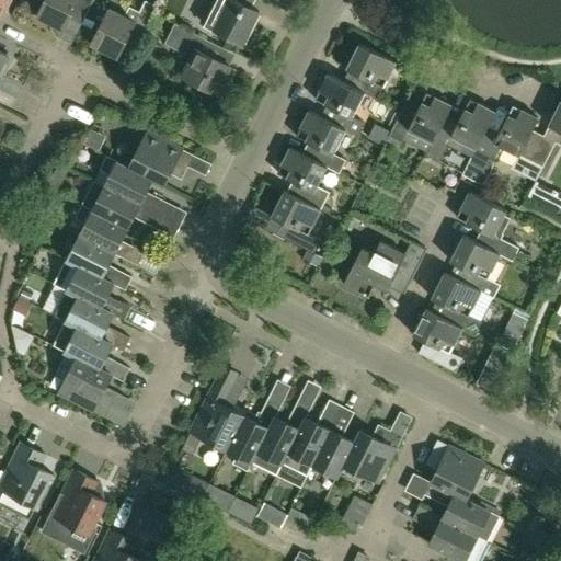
[(0,0),(0,14),(1,15),(9,0),(0,0)]
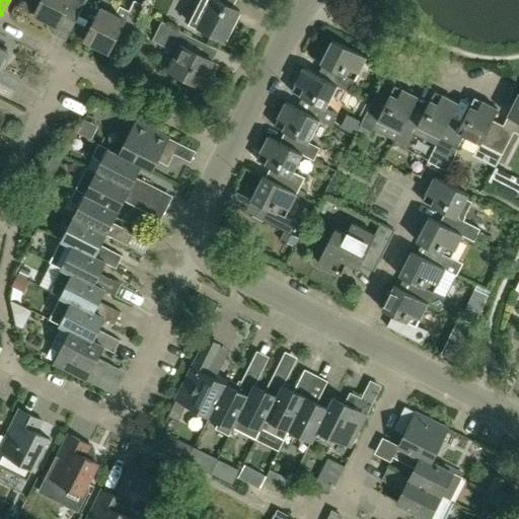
[(86,0),(42,0),(34,15),(58,27),(64,17),(75,22),(86,0)]
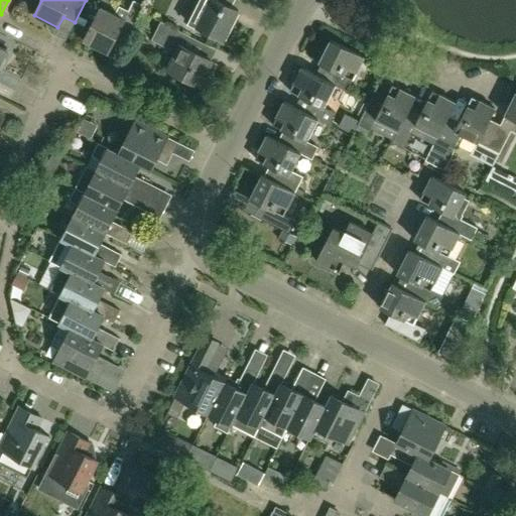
[(215,0),(196,0),(185,20),(224,39),(238,11),(215,0)]
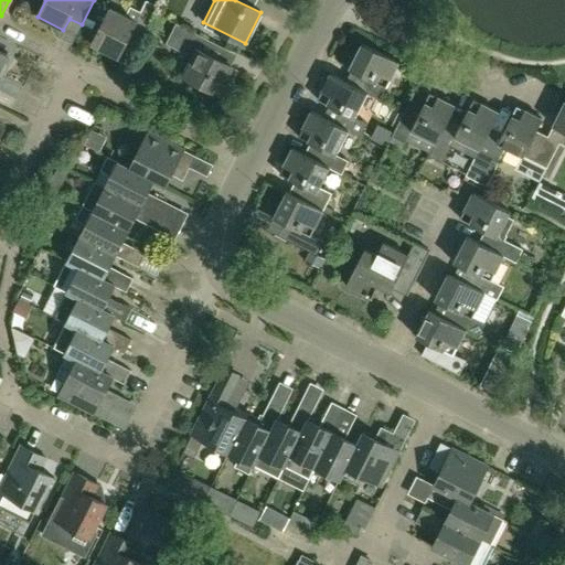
[(147,1),(141,12),(130,7),(125,17),(109,9),(92,44),(118,57),(130,34),(142,40),(159,8),(147,1)]
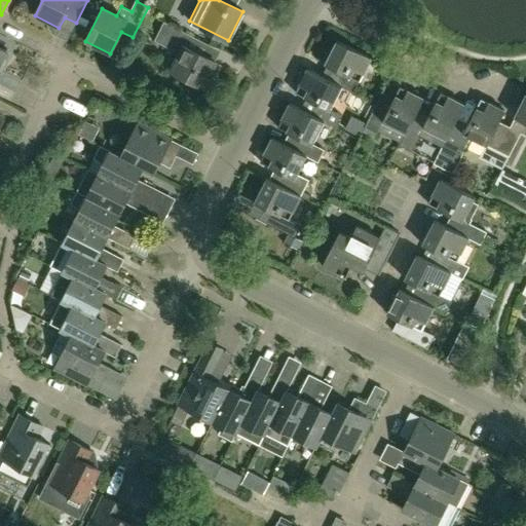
[(220,66),(216,64),(217,62),(186,46),(192,36),(164,22),(154,41),(179,53),(171,70),(204,87),(208,80),(212,82),(220,66)]
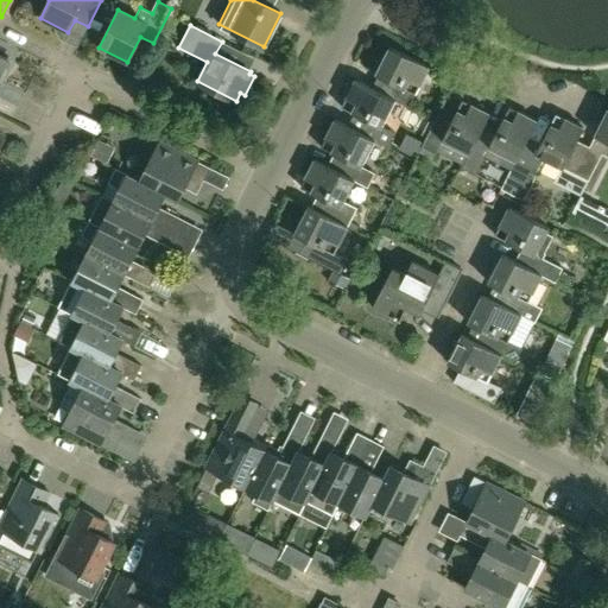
[(409,106),(429,65),(390,45),(375,73),(380,74),(373,87),(396,99),(396,100),(409,106)]
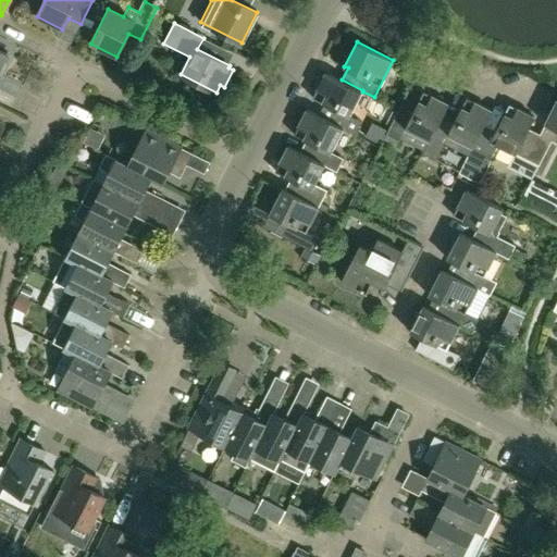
[(350,114),(362,91),(362,90),(342,79),(326,72),(313,97),(325,103),(320,114),(344,126),(344,128),(356,134),(362,121),(350,114)]
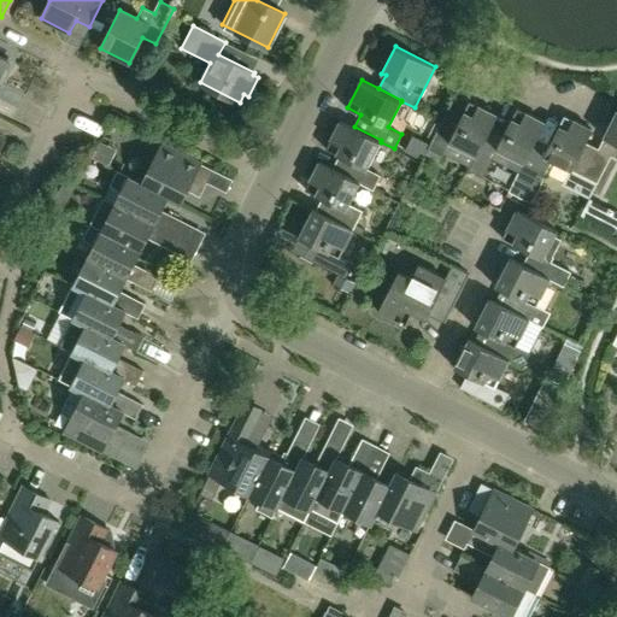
[(476,156),(489,129),(497,115),(468,100),(462,115),(450,107),(428,148),(442,156),(450,142),(475,154),(476,156)]
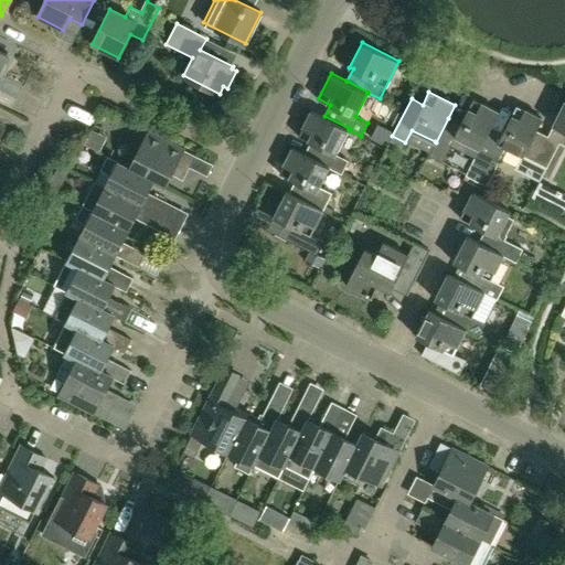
[(479,149),(492,125),(498,112),(472,98),(466,110),(459,124),(448,118),(436,142),(435,141),(428,155),(441,162),(455,137),(478,149),(479,149)]
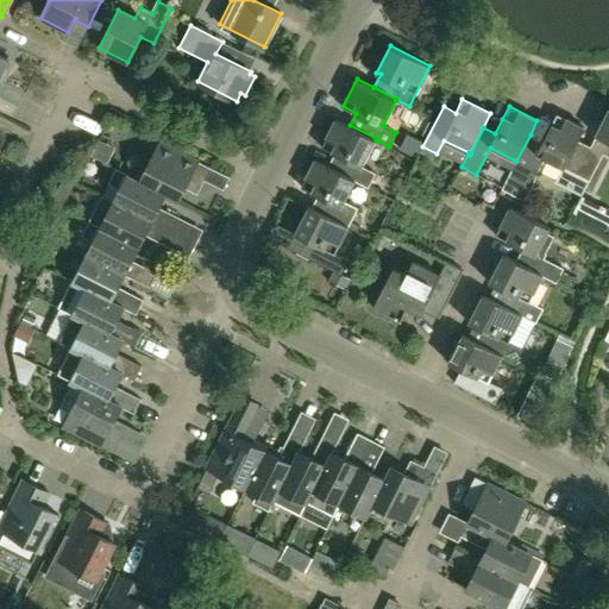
[(589,181),(608,143),(608,142),(608,107),(608,108),(596,135),(589,146),(577,139),(563,168),(578,176),(589,181)]
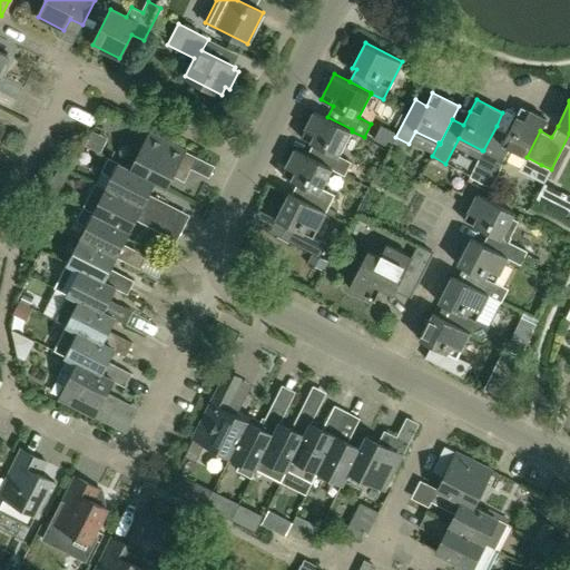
[(527,157),(540,130),(546,119),(520,107),(514,118),(508,131),(497,126),(483,150),(482,150),(475,164),(497,175),(510,148),(527,157)]
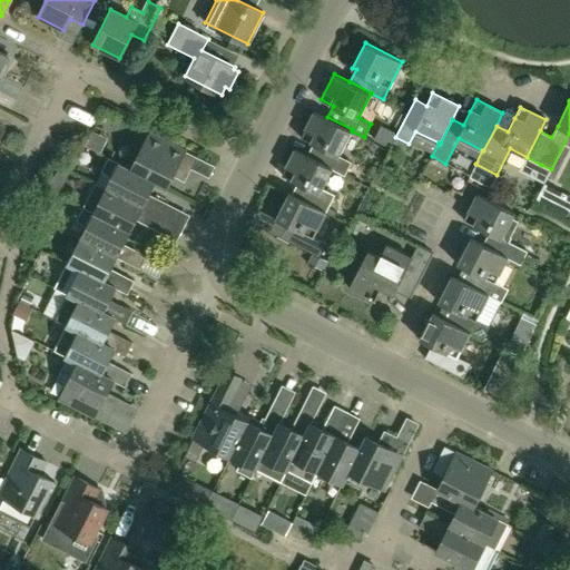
[(340,155),(352,131),(352,129),(327,117),(315,110),(302,137),(314,143),(307,155),(333,167),(333,168),(345,175),(352,161),(340,155)]
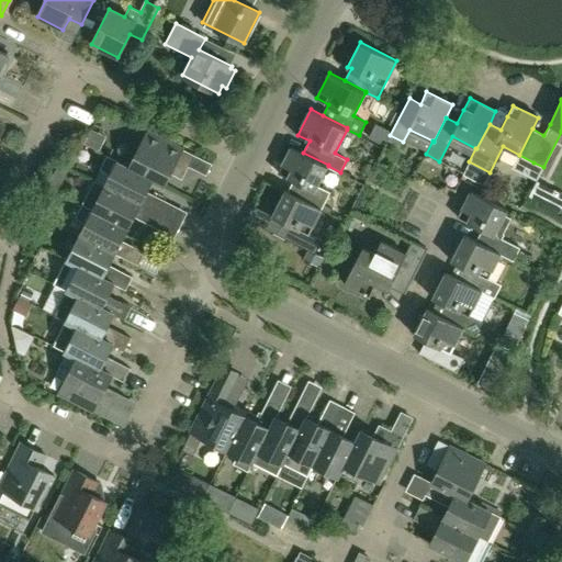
[(182,179),(194,155),(148,132),(143,143),(130,167),(130,168),(153,179),(164,184),(170,172),(182,179)]
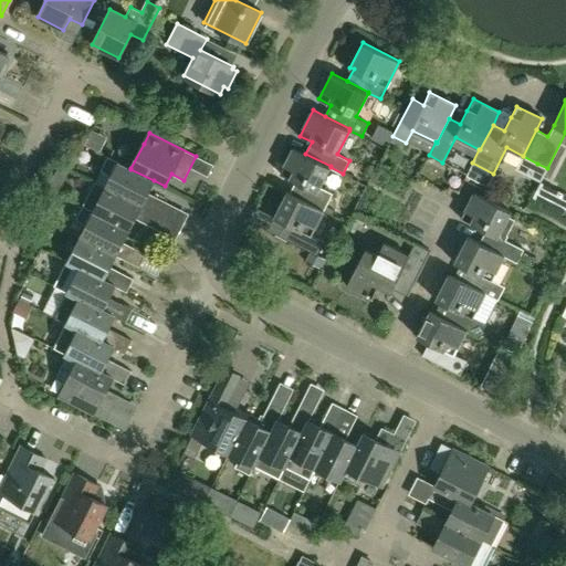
[(321,186),(331,167),(331,166),(305,154),(293,147),(281,173),(295,180),(290,192),(324,210),(333,192),(321,186)]
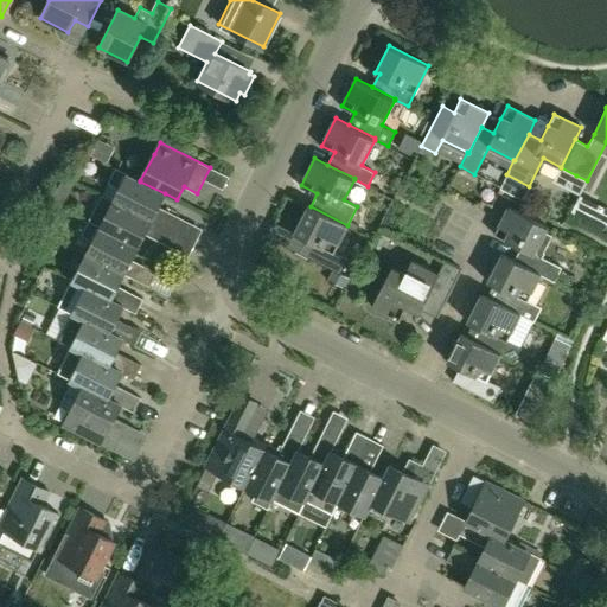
[(158,206),(165,193),(140,181),(140,180),(115,167),(108,183),(120,189),(114,200),(177,232),(184,219),(158,206)]
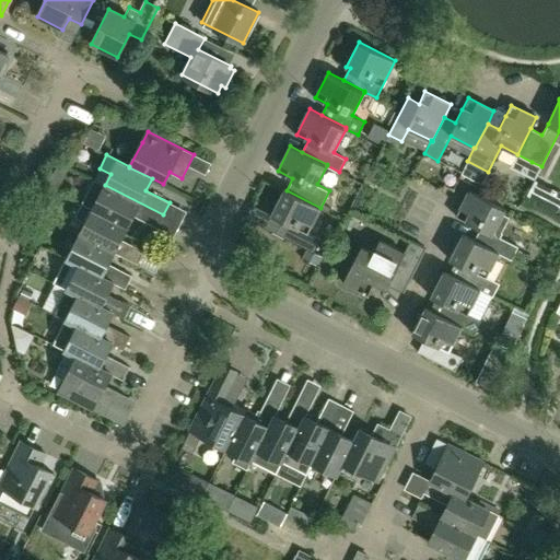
[(532,162),(525,176),(534,181),(541,166),(532,162)]
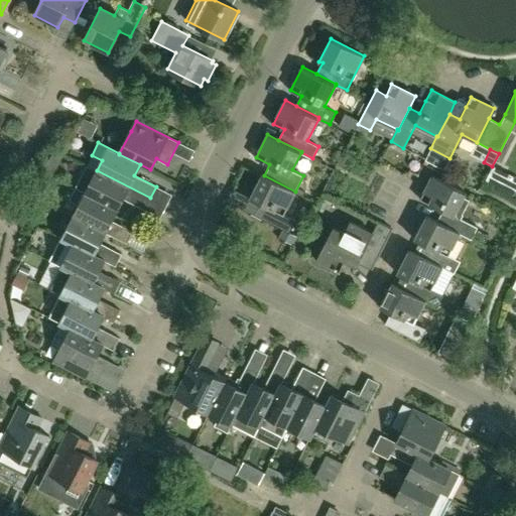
[(150,198),(97,170),(87,165),(75,188),(117,210),(123,199),(144,210),(150,198)]
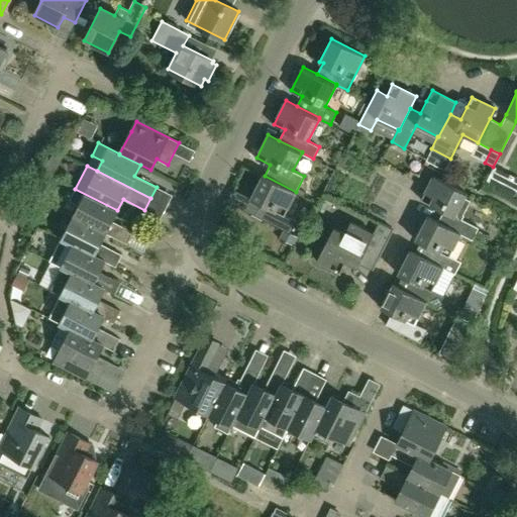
[(495,186),(502,171),(493,167),(486,181),(495,186)]
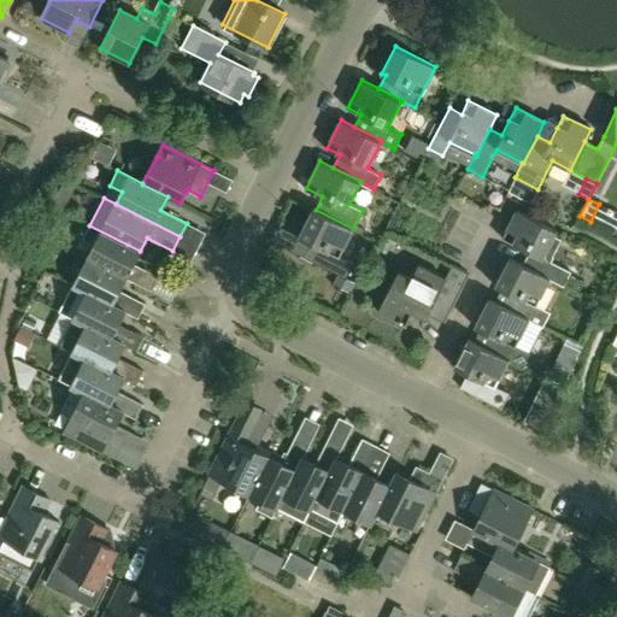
[(353,229),(316,210),(312,207),(298,236),(304,240),(297,253),(338,274),(346,278),(353,263),(340,256),(353,229)]
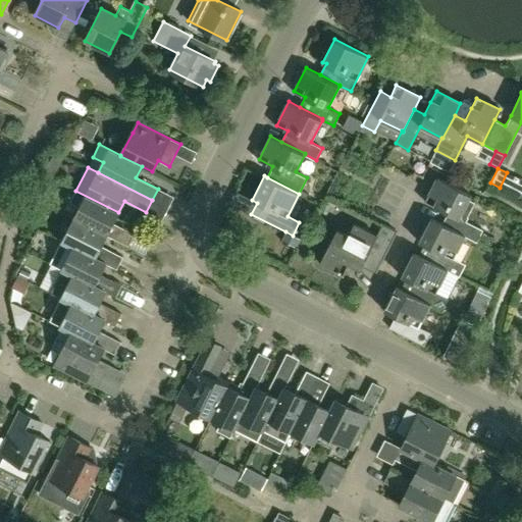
[(459,218),(470,196),(435,178),(428,192),(423,202),(435,207),(447,213),(441,224),(465,237),(464,238),(476,244),(482,230),(459,218)]
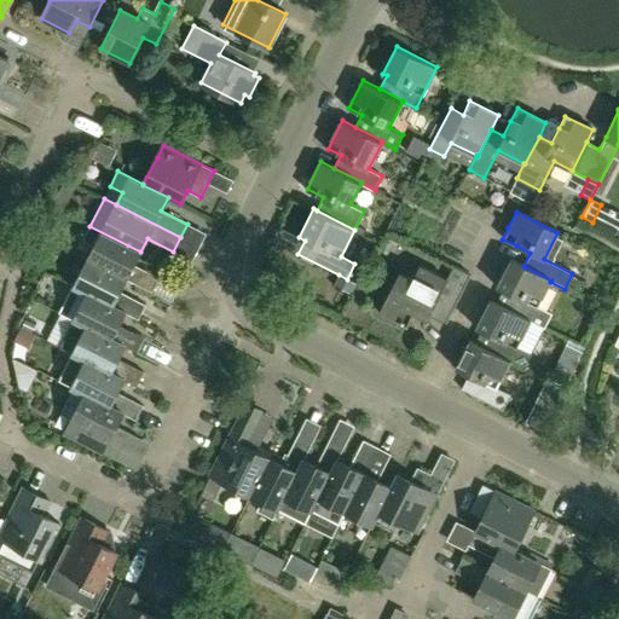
[(134,265),(140,252),(90,226),(82,241),(94,247),(88,259),(127,278),(126,279),(152,293),(160,278),(134,265)]
